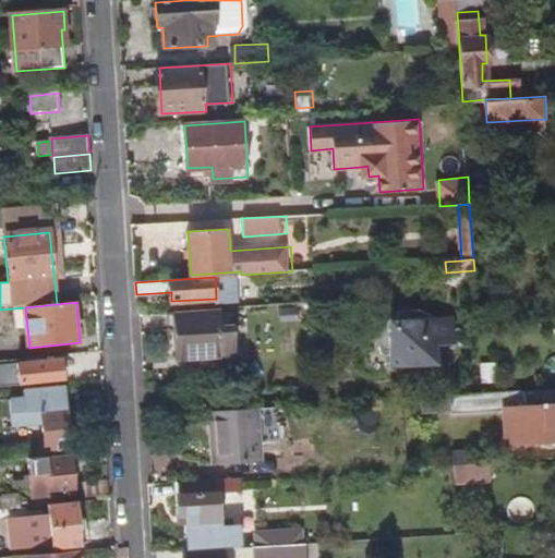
[(230,354),(228,324),(220,325),(219,306),(172,311),(176,358),(230,354)]
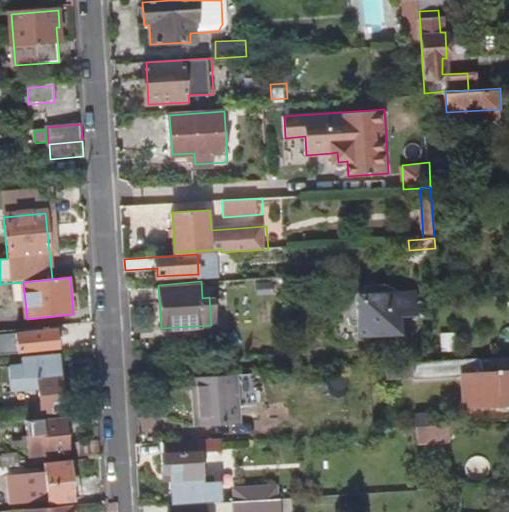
[(396,293),(396,291),(393,289),(389,287),(384,285),(380,285),(374,285),(369,286),(364,288),(359,291),(354,296),(350,301),(348,306),(347,311),(347,317),(347,323),(356,323),(357,338),(389,335),(398,326),(398,318),(396,293)]
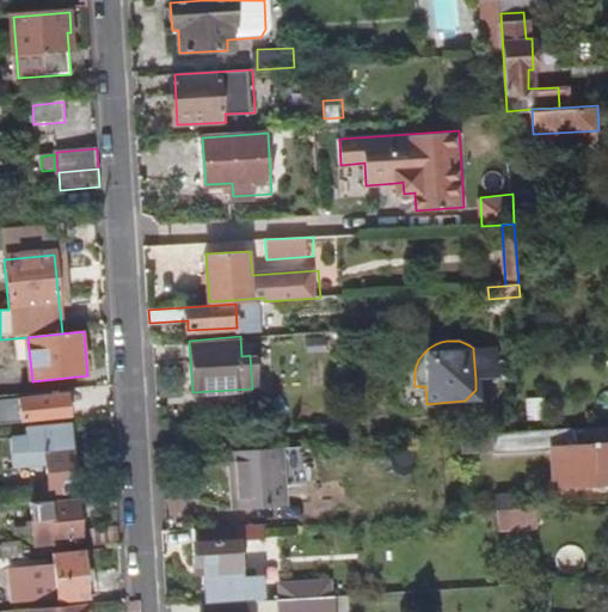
[(496,379),(493,348),(473,350),(476,380),(496,379)]
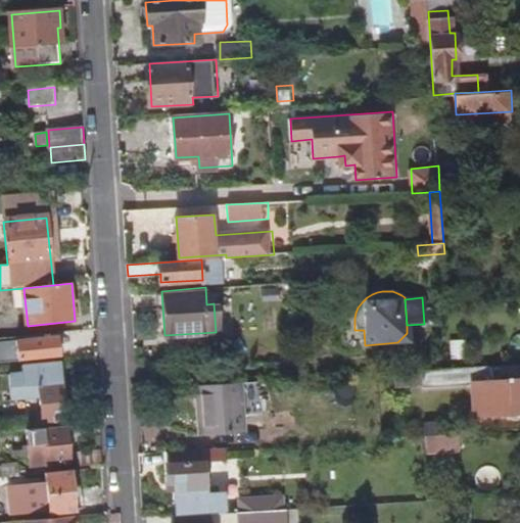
[(408,342),(407,333),(397,342),(408,342)]
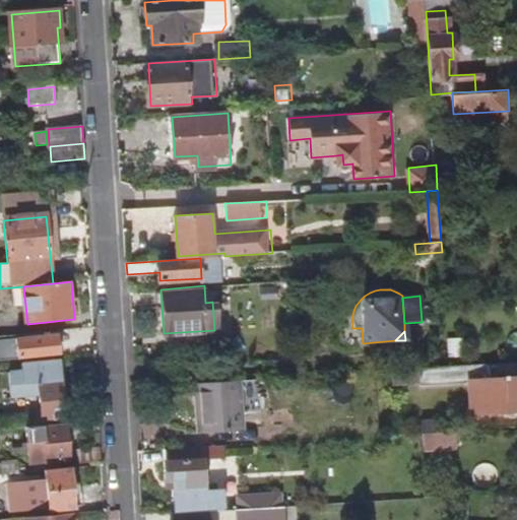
[(0,364),(60,359),(58,337),(8,342),(9,351),(0,352),(0,364)]
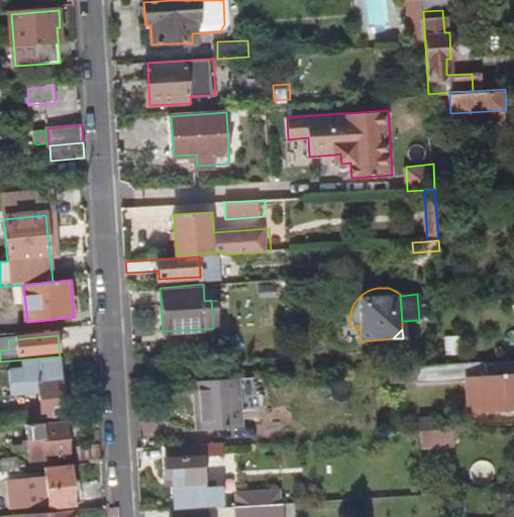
[(66,417),(62,359),(23,363),(24,371),(11,372),(13,395),(35,393),(40,393),(42,418),(66,417)]
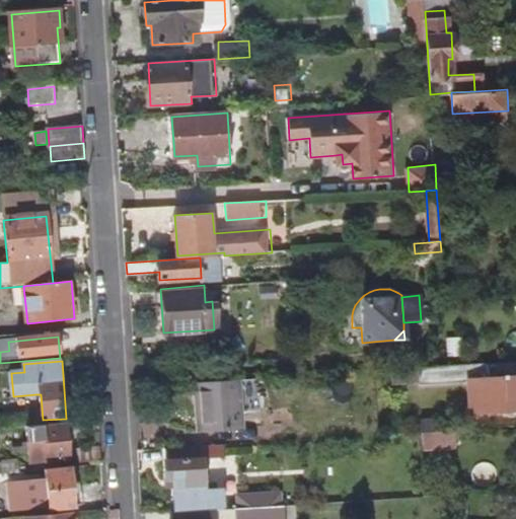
[(515,361),(441,367),(442,383),(468,381),(469,413),(515,410),(515,361)]
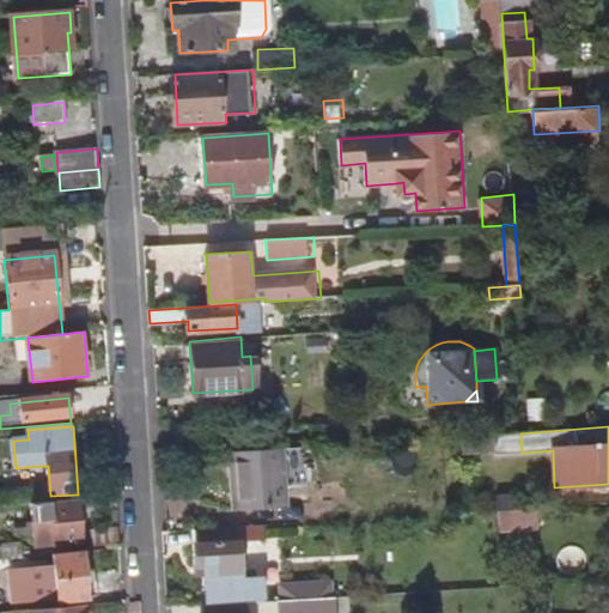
[(493,438),(466,437),(464,455),(492,456),(493,438)]
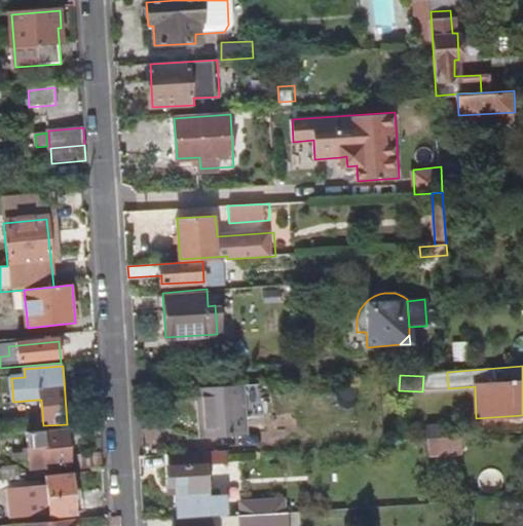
[(241,435),(238,385),(193,388),(196,437),(241,435)]
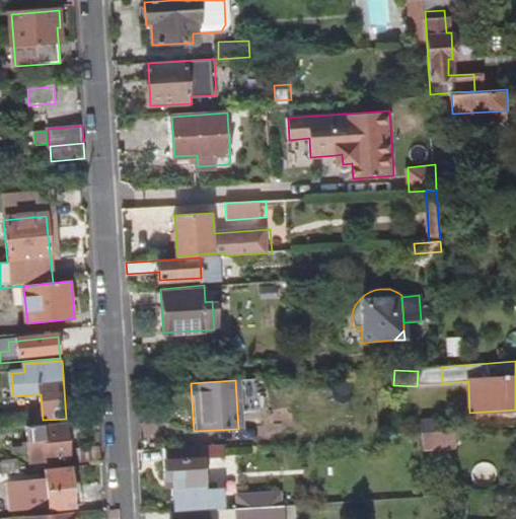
[(25,429),(24,421),(0,423),(0,431),(5,431),(21,430),(25,429)]
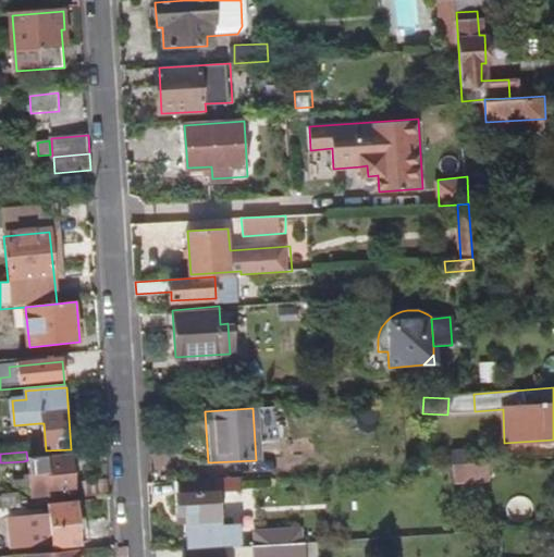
[(78,495),(76,469),(84,468),(83,455),(34,459),(35,475),(31,477),(31,480),(20,481),(21,490),(36,489),(37,499),(78,495)]
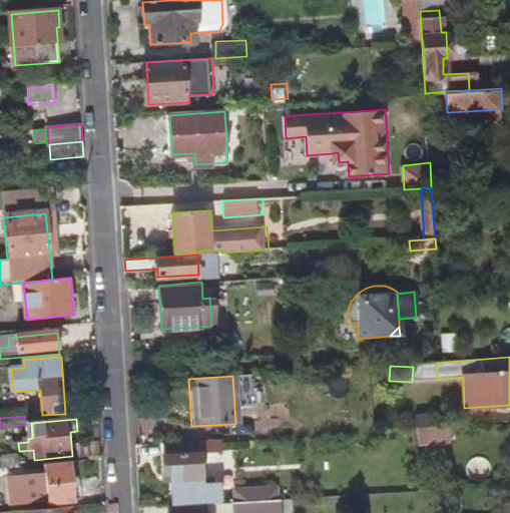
[(22,435),(21,425),(5,426),(6,437),(22,435)]
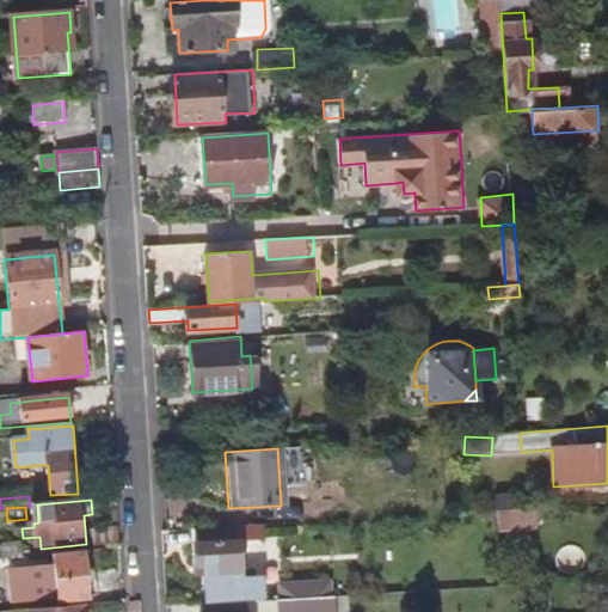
[(533,526),(532,507),(495,509),(496,527),(533,526)]
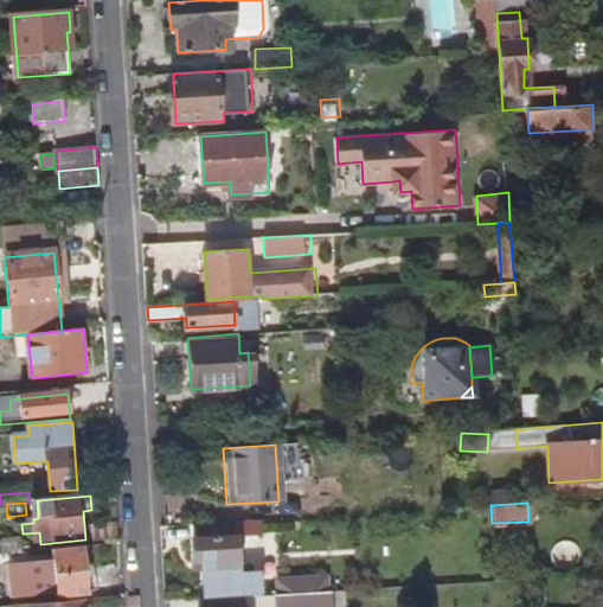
[(239,564),(238,538),(260,537),(258,519),(191,524),(193,563),(201,563),(203,570),(204,598),(243,595),(262,594),(261,569),(250,570),(250,563),(239,564)]
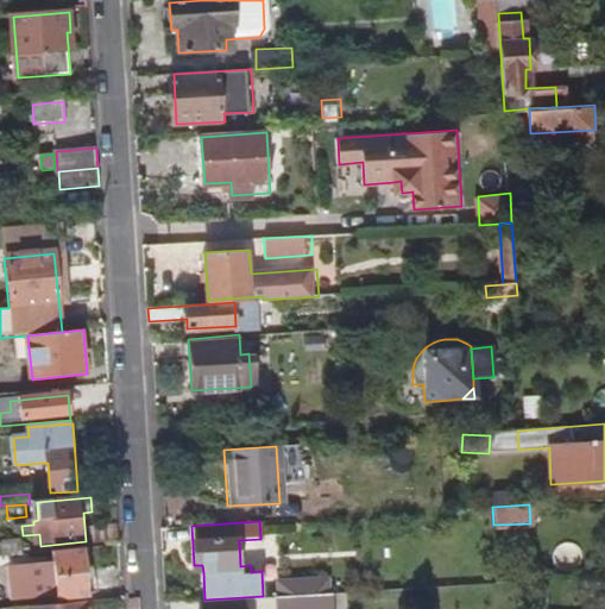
[(121,542),(120,528),(93,531),(95,545),(121,542)]
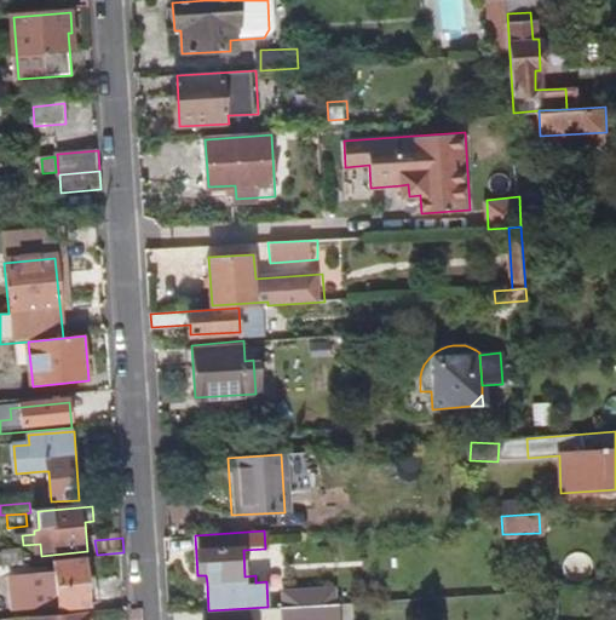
[(91,604),(87,558),(56,562),(57,572),(44,574),(45,589),(58,586),(61,608),(91,604)]
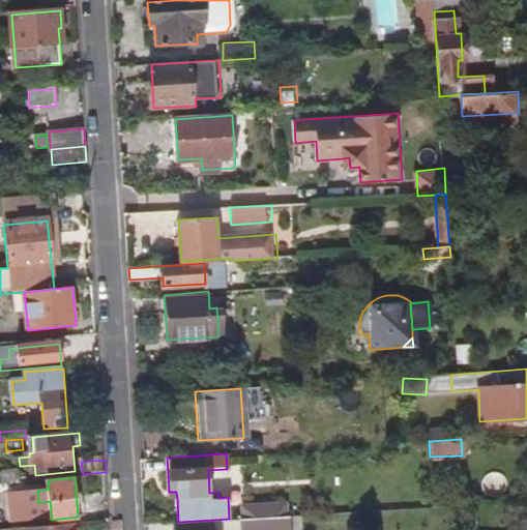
[(289,529),(288,514),(258,517),(258,529),(289,529)]
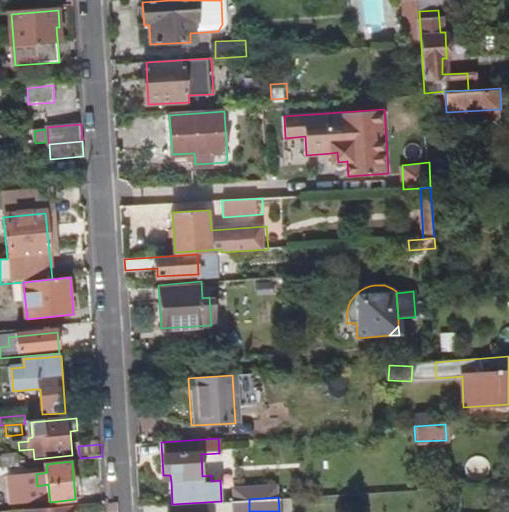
[(232,511),(232,500),(221,501),(205,502),(205,511),(232,511)]
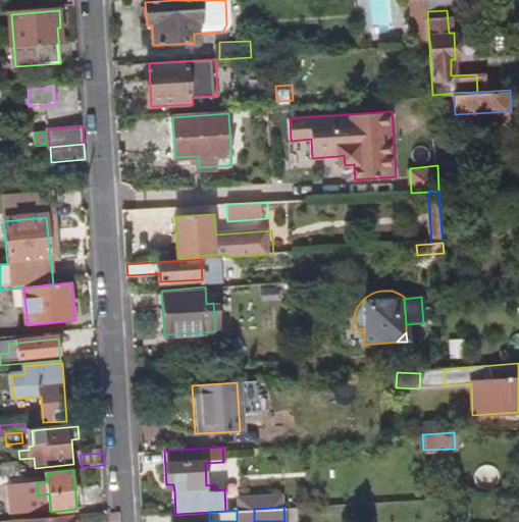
[(209,521),(209,512),(175,514),(161,514),(161,521),(209,521)]
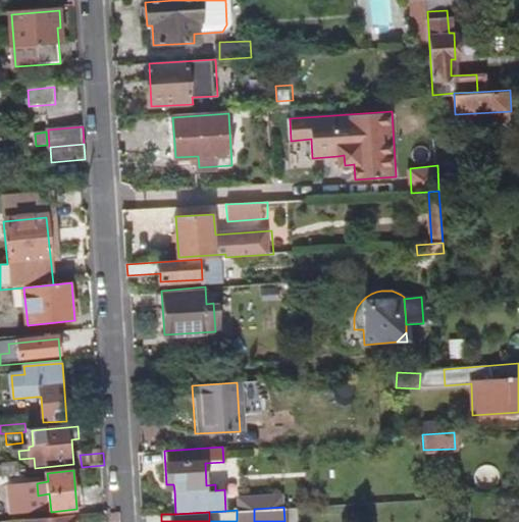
[(29,521),(28,513),(12,515),(12,521),(17,521),(26,521),(29,521)]
